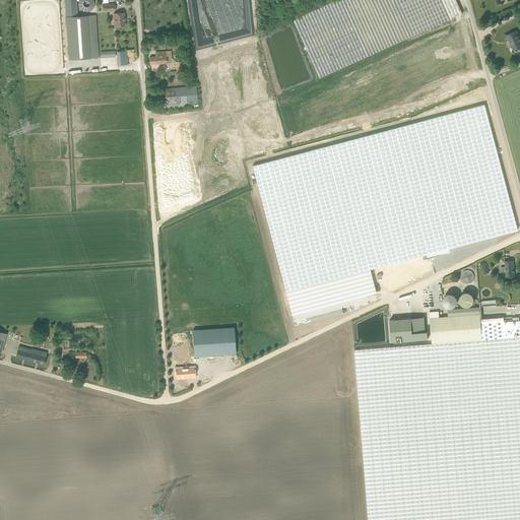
[(240,118),(471,56),(456,0),(397,0),(335,16),(333,9),(309,15),(311,23),(221,47),(240,118)]
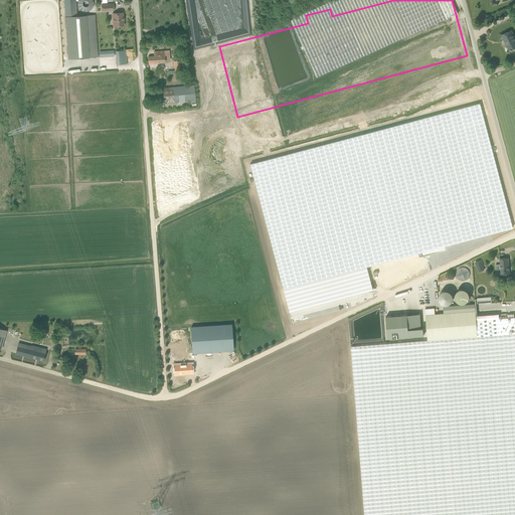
[(116,26),(124,25),(123,12),(113,13),(113,17),(115,17),(116,26)]
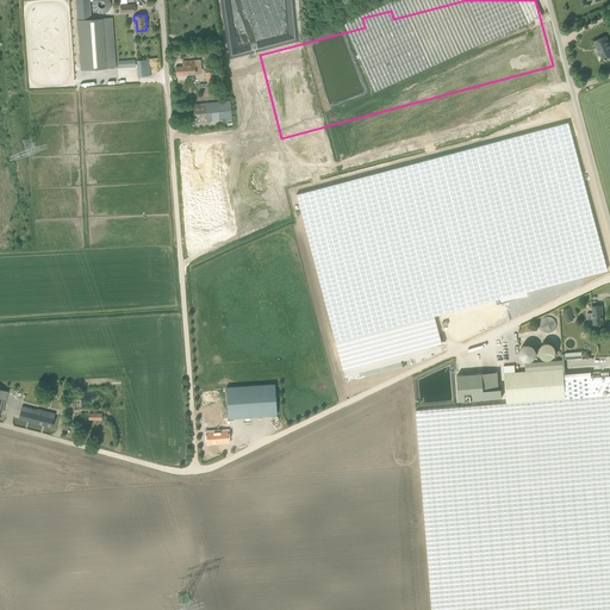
[(78,19),(81,70),(113,68),(110,17),(78,19)]
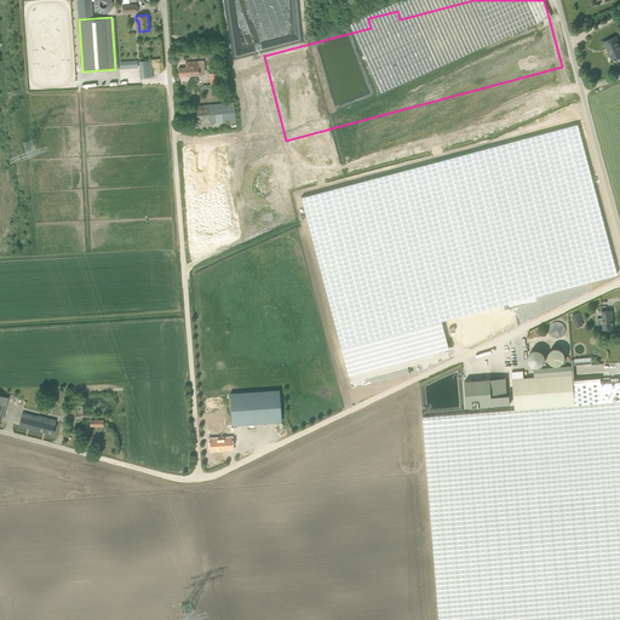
[(616,36),(603,42),(607,47),(614,61),(619,58),(619,50),(618,45),(619,45),(616,36)]
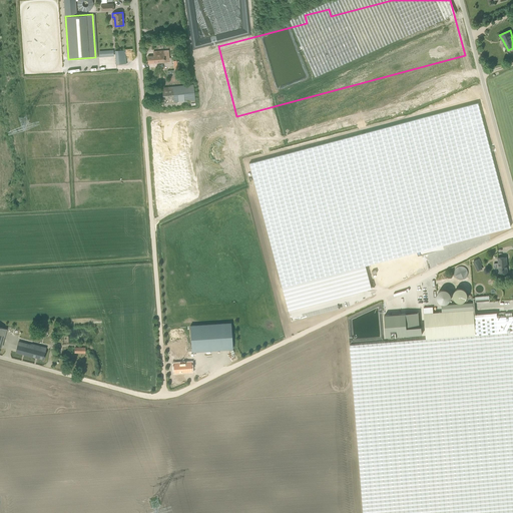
[(125,50),(115,50),(116,64),(126,63),(125,50)]
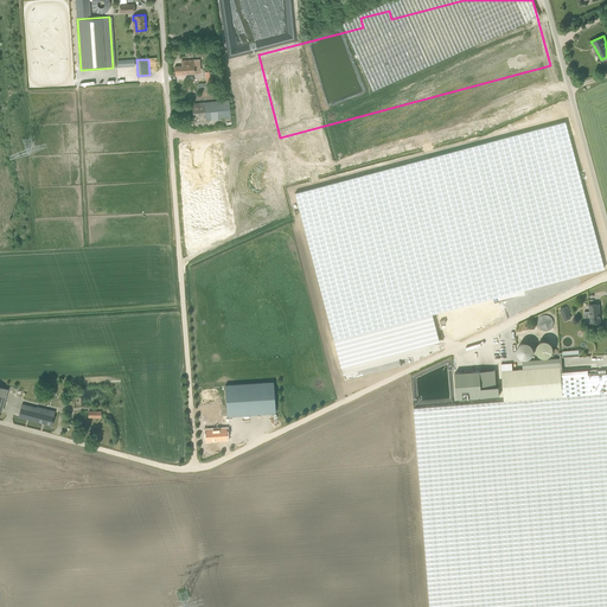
[(195,61),(181,61),(181,65),(174,66),(176,76),(196,74),(195,61)]
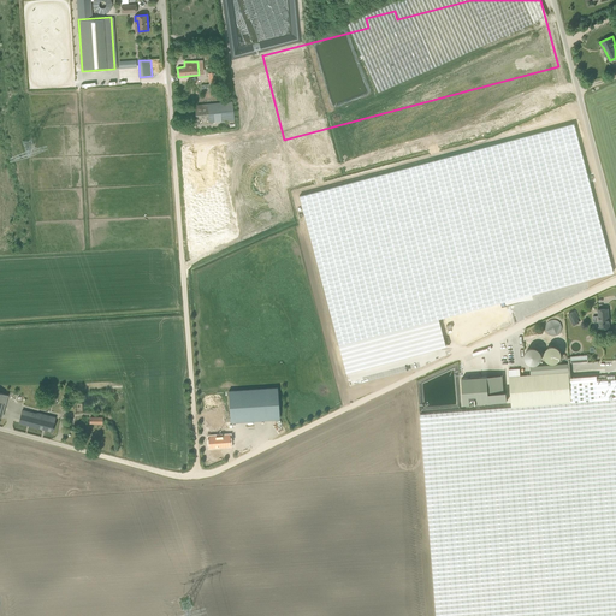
[(195,105),(196,119),(208,118),(209,123),(235,120),(232,101),(195,105)]
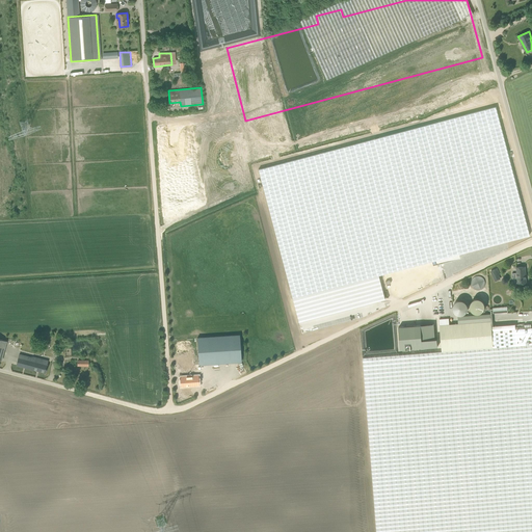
[(384,299),(378,274),(529,235),(496,107),(259,169),(299,322),(384,299)]
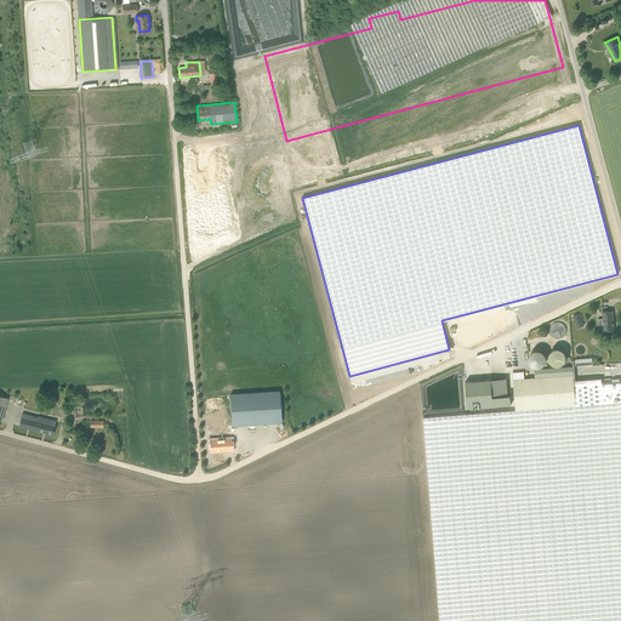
[(615,331),(614,326),(614,311),(603,312),(604,331),(615,331)]
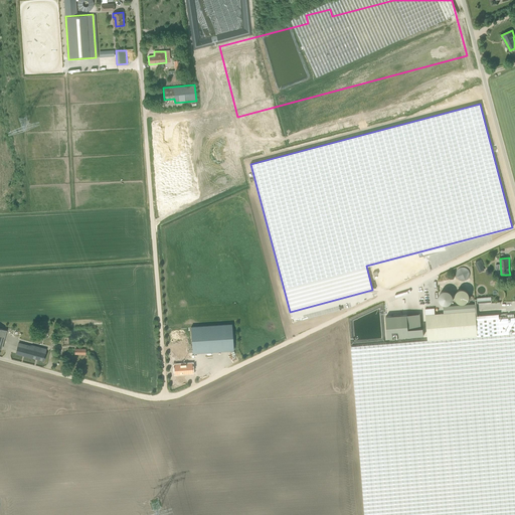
[(484,270),(482,267),(484,266),(481,261),(476,263),(480,272),(484,270)]
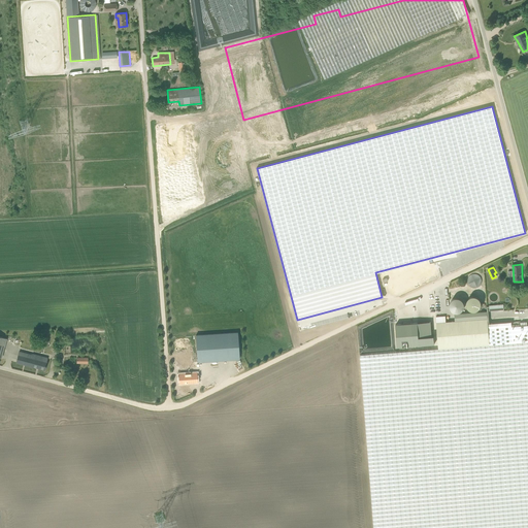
[(476,296),(465,296),(465,309),(476,309),(476,296)]
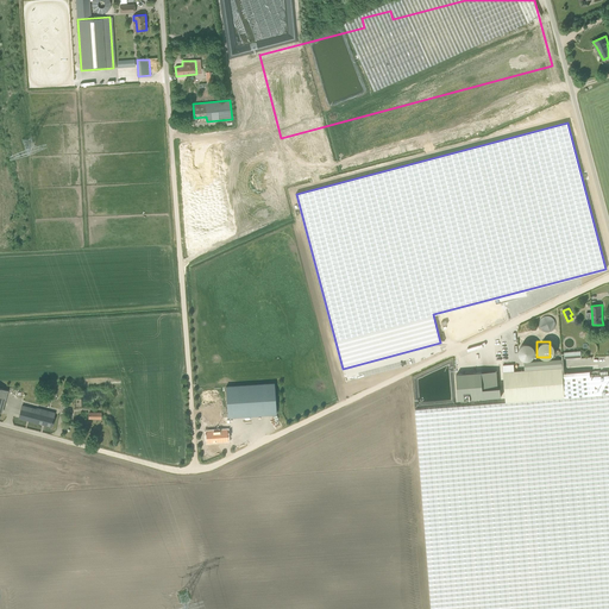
[(566,397),(564,374),(563,359),(525,363),(526,371),(504,372),(506,402),(566,397)]
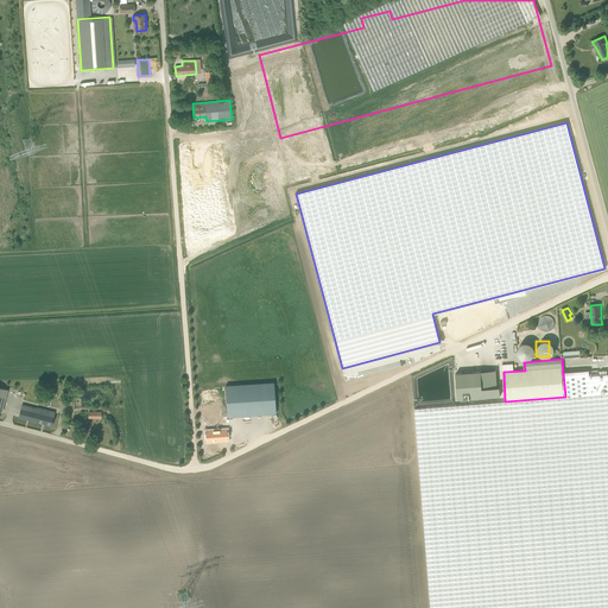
[(607,607),(607,393),(602,394),(600,375),(590,375),(590,371),(563,373),(565,397),(505,401),(415,409),(429,580),(430,607),(607,607)]
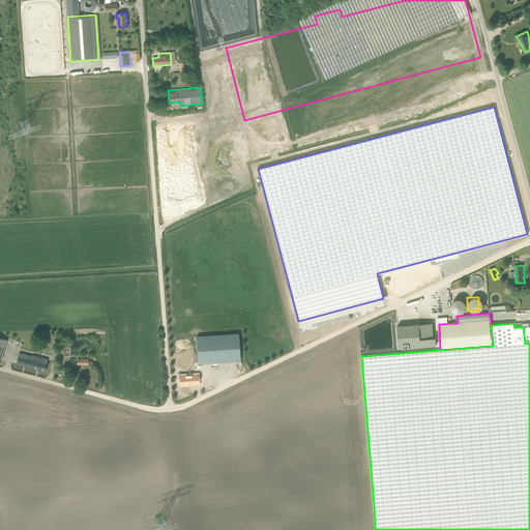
[(421,339),(419,324),(398,326),(400,348),(437,345),(436,337),(434,337),(421,339)]
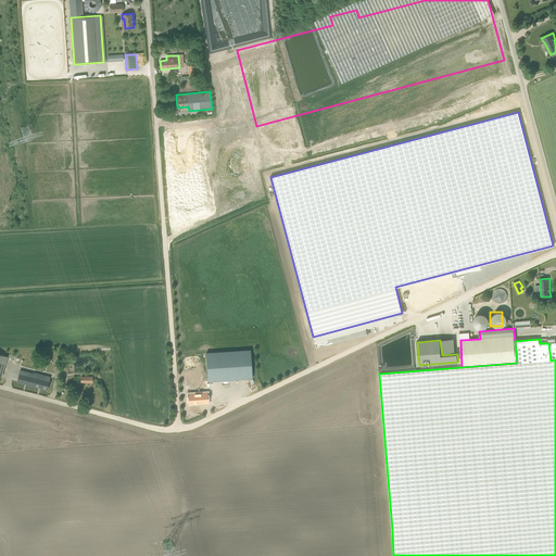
[(251,350),(206,353),(209,381),(252,378),(251,350)]
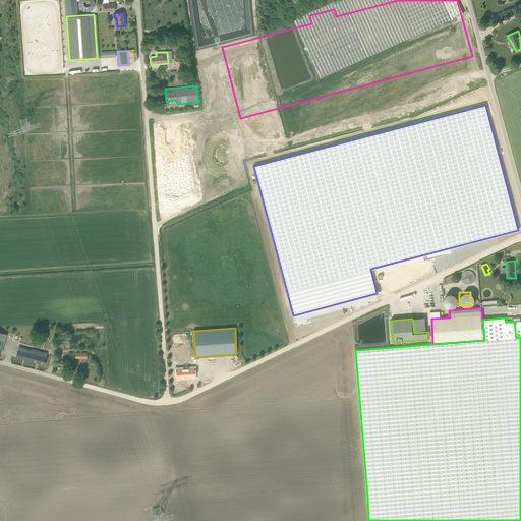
[(19,347),(18,351),(16,357),(44,364),(46,357),(47,353),(33,350),(32,351),(19,347)]
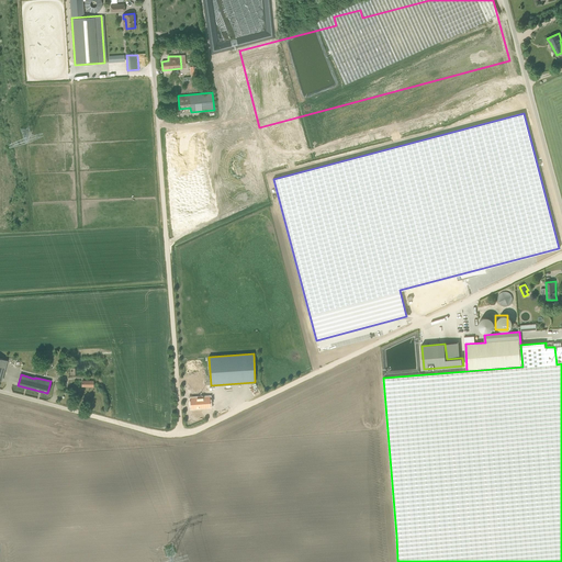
[(211,407),(210,397),(191,398),(191,408),(211,407)]
